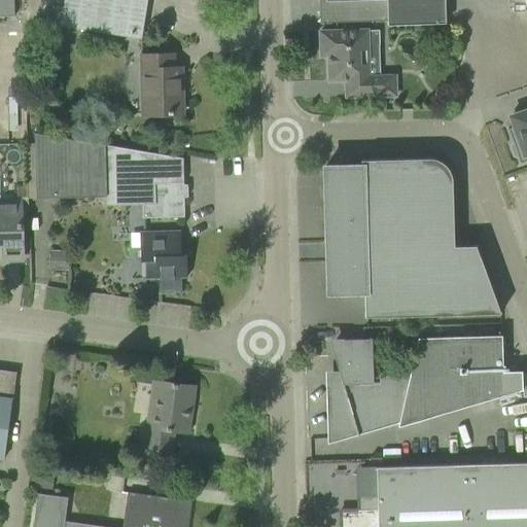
[(0,0),(0,16),(13,16),(12,0),(0,0)]
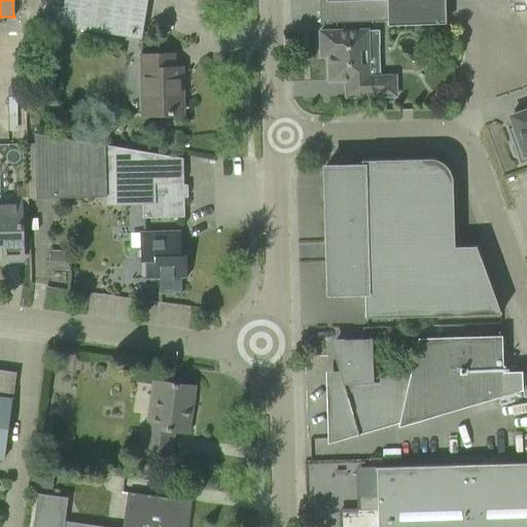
[(63,0),(60,26),(141,39),(146,0),(63,0)]
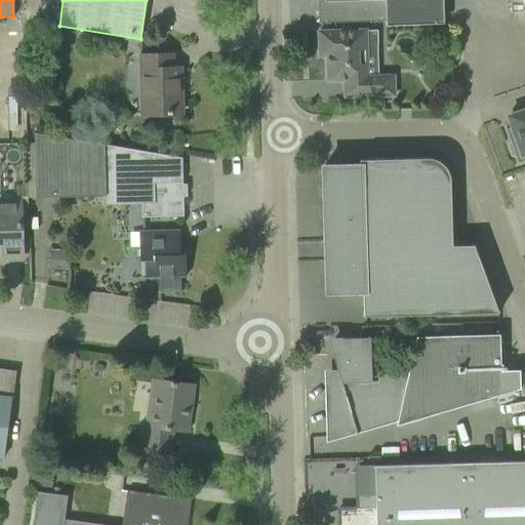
[(386,26),(443,24),(442,0),(317,0),(318,24),(385,22),(386,26)]
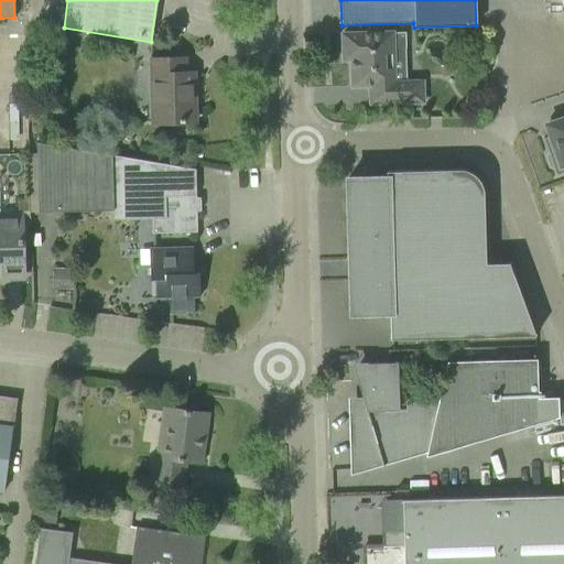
[(563,0),(542,0),(543,3),(561,4),(563,12),(563,0)]
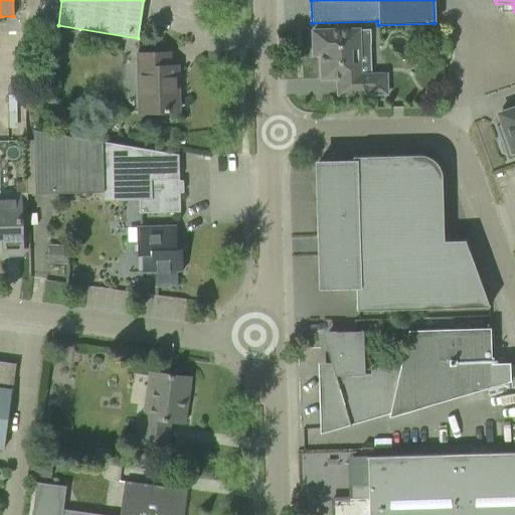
[(440,28),(428,28),(428,37),(440,36),(440,28)]
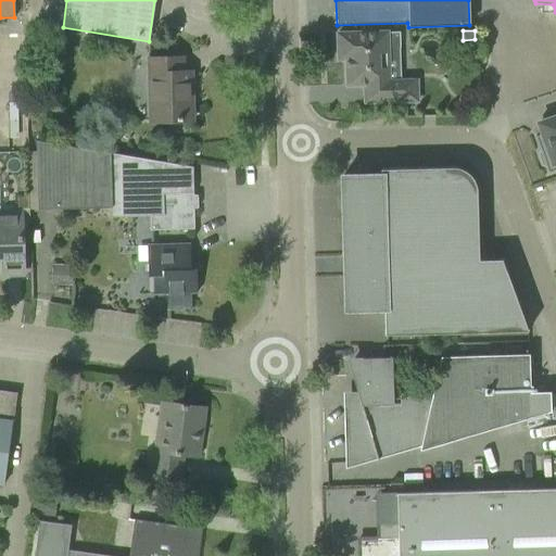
[(387,33),(337,34),(338,60),(345,60),(346,86),(364,85),(364,103),(416,101),(416,80),(401,80),(388,80),(387,33)]
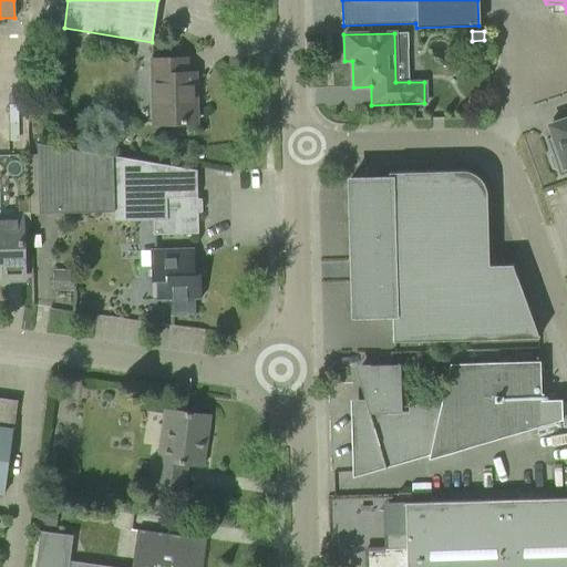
[(158,124),(196,123),(194,73),(186,74),(185,59),(152,60),(153,102),(157,102),(158,124)]
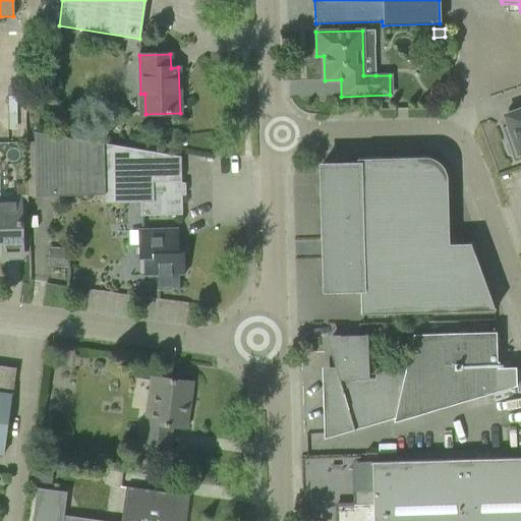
[(512,157),(513,162),(520,159),(520,108),(509,113),(509,115),(510,114),(514,123),(502,128),(506,140),(504,145),(508,156),(512,157)]
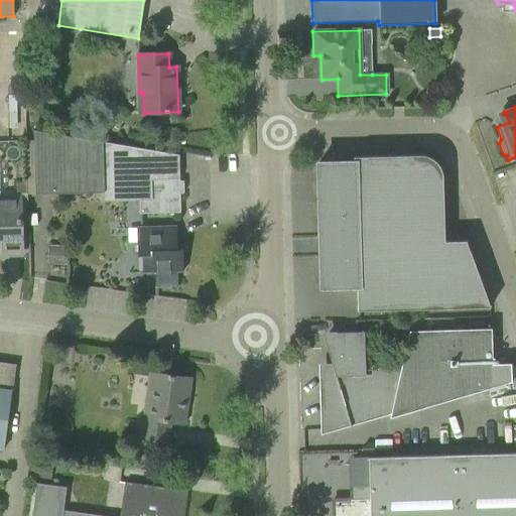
[(138,201),(139,214),(179,213),(178,155),(33,130),(34,195),(103,192),(103,202),(138,201)]
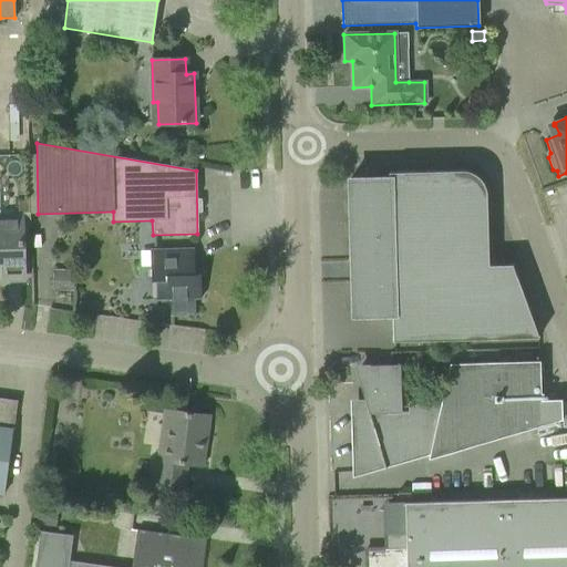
[(356,284),(351,284),(352,316),(391,315),(392,342),(538,338),(538,337),(513,267),(513,265),(487,266),(486,195),(485,193),(485,191),(484,188),(483,185),(482,183),(481,182),(480,179),(477,177),(474,174),(472,173),(468,172),(465,171),(461,171),(388,173),(388,179),(349,181),(351,257),(354,257),(356,284)]
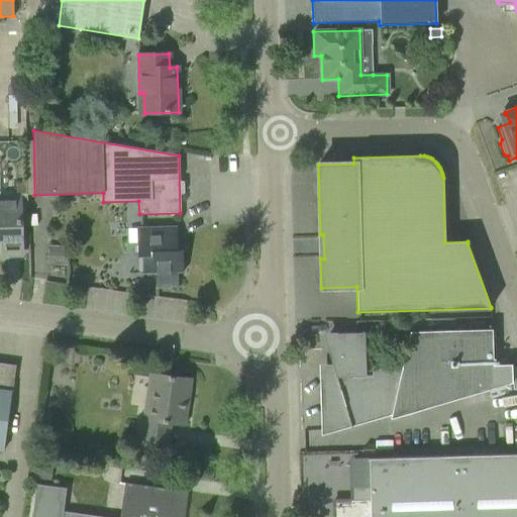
[(0,238),(4,239),(4,254),(20,254),(20,234),(19,198),(0,198),(0,238)]
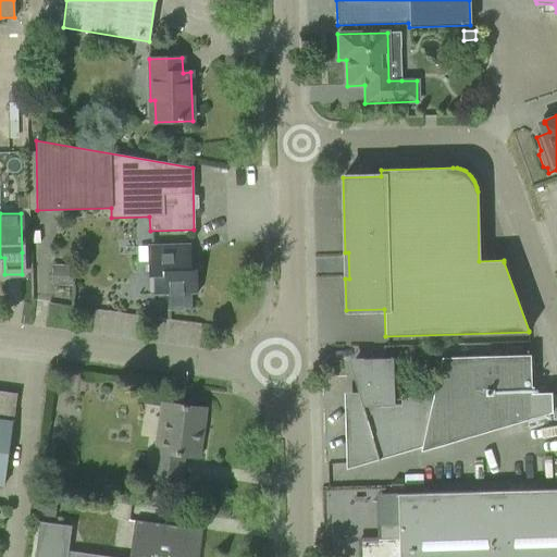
[(197,294),(196,270),(186,271),(185,245),(147,246),(148,277),(151,277),(152,295),(166,295),(168,311),(192,310),(190,294),(197,294)]
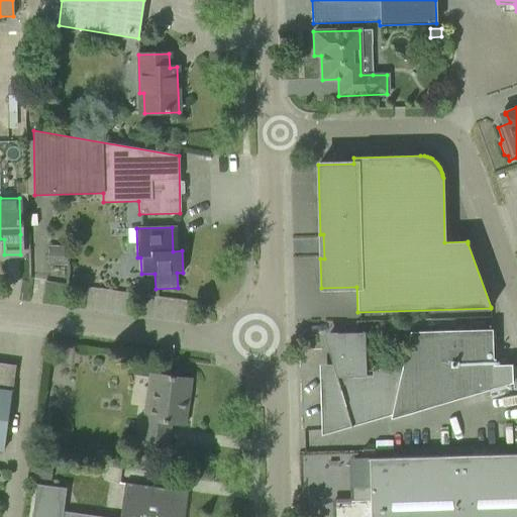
[(48,264),(68,265),(69,248),(48,248),(48,264)]
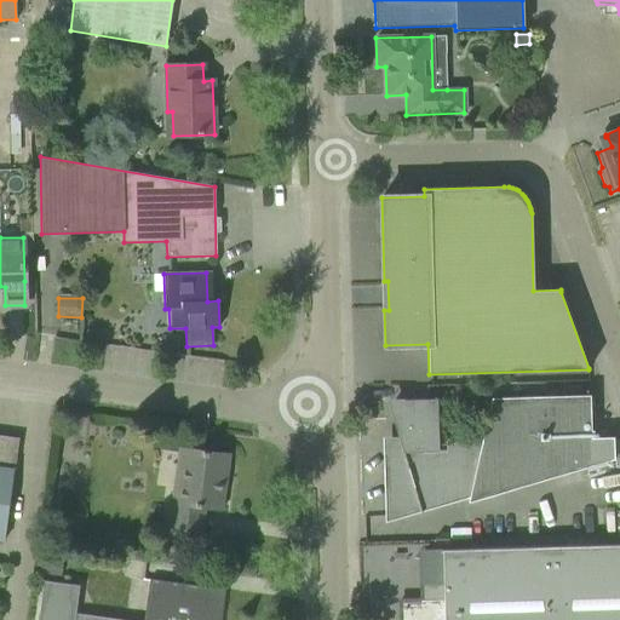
[(419,506),(469,492),(468,503),(614,459),(613,437),(591,438),(590,395),(491,399),(482,438),(436,440),(435,399),(434,399),(434,400),(402,401),(394,401),(399,417),(394,418),(392,415),(391,417),(399,443),(388,443),(390,515),(418,507),(420,514),(422,512),(419,506)]
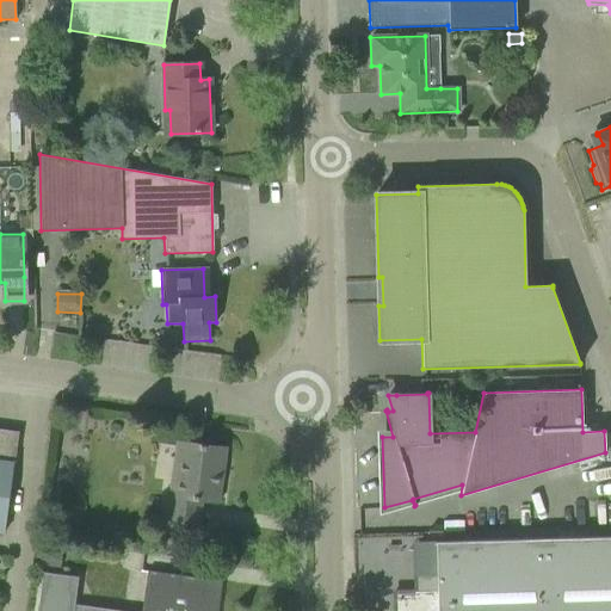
[(160,429),(158,443),(173,445),(176,431),(160,429)]
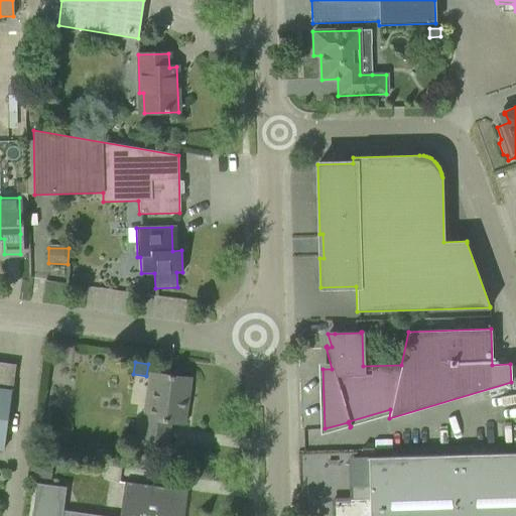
[(0,449),(2,450),(14,366),(0,364),(0,449)]
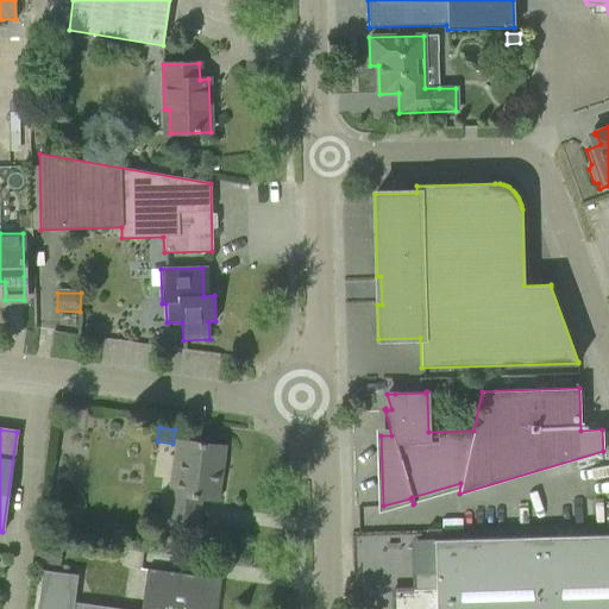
[(167,516),(196,521),(200,498),(217,501),(224,446),(177,440),(167,516)]
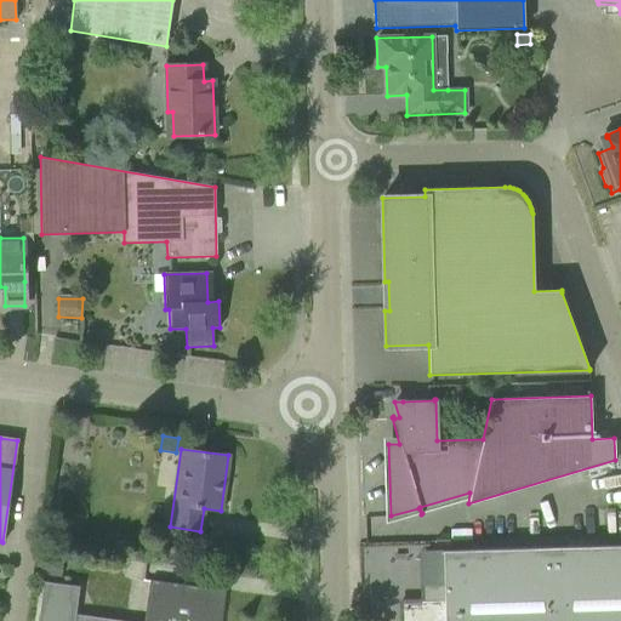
[(400,620),(620,620),(620,545),(443,551),(443,584),(419,584),(420,602),(400,602),(400,603),(400,620)]
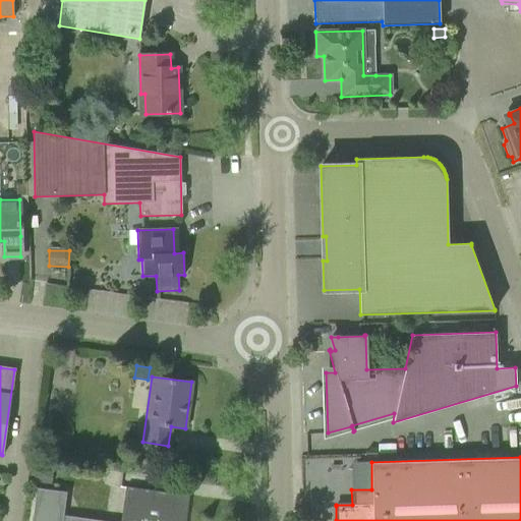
[(184,520),(188,496),(125,487),(122,505),(126,506),(124,520),(101,520),(63,516),(66,493),(37,488),(32,520),(184,520)]
